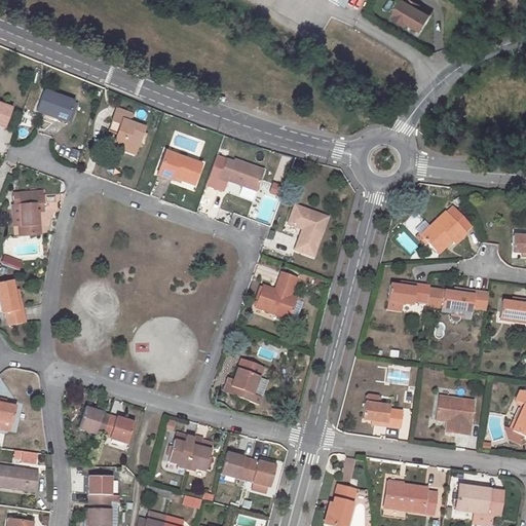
[(410,22),(424,30),(433,15),(420,8),(413,4),(415,1),(412,0),(406,0),(399,14),(400,15),(410,22)]
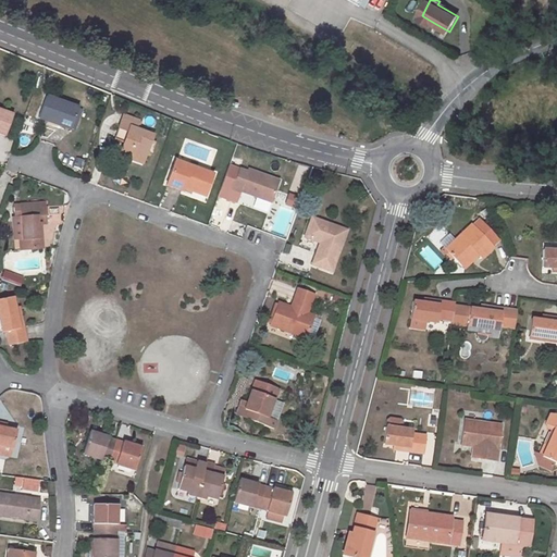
[(423,16),(422,19),(433,25),(434,23),(423,16)]
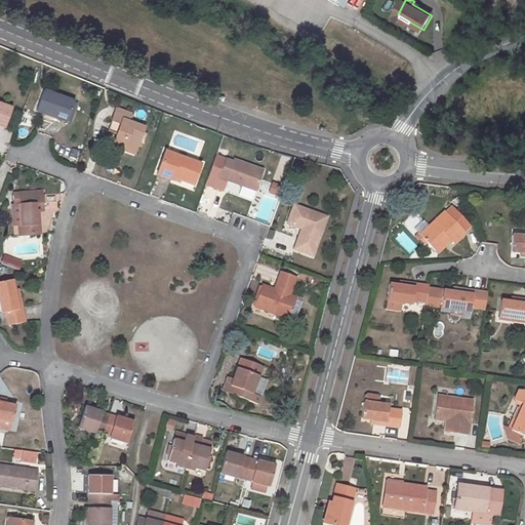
[(44,90),(36,111),(67,122),(74,102),(44,90)]
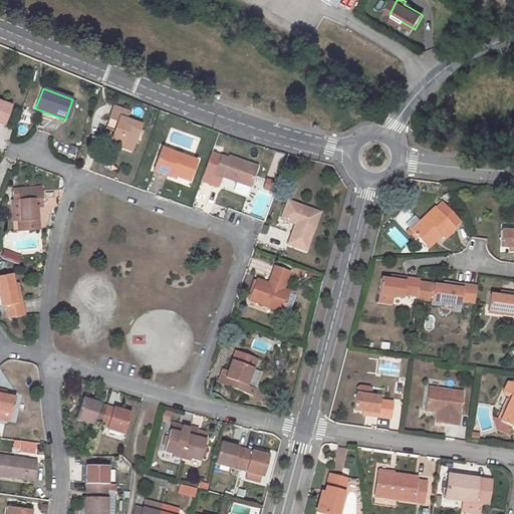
[(0,122),(5,124),(12,105),(0,100),(0,122)]
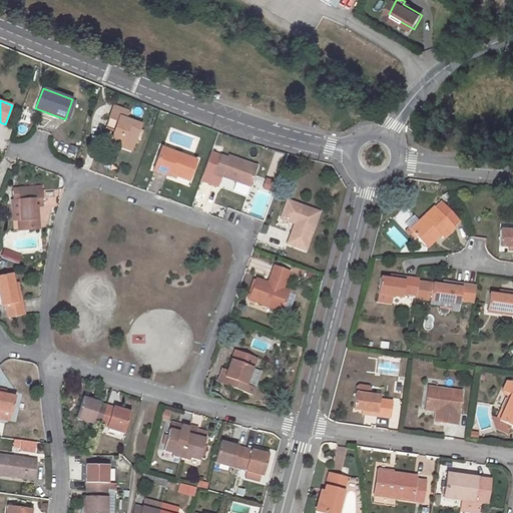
[(117,121),(114,130),(110,139),(122,143),(124,140),(134,144),(141,124),(125,118),(128,110),(114,105),(109,118),(117,121)]
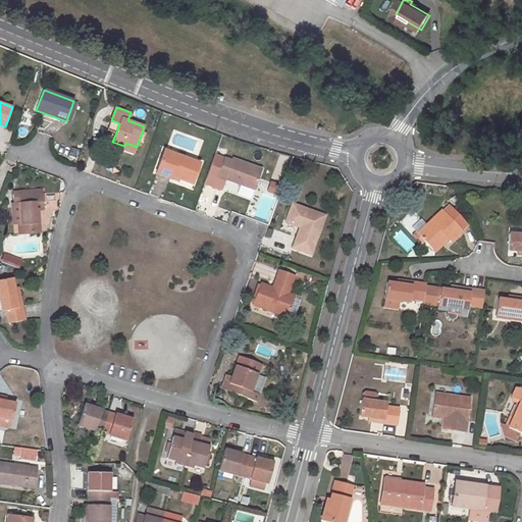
[(119,123),(111,120),(107,129),(116,133),(119,123)]
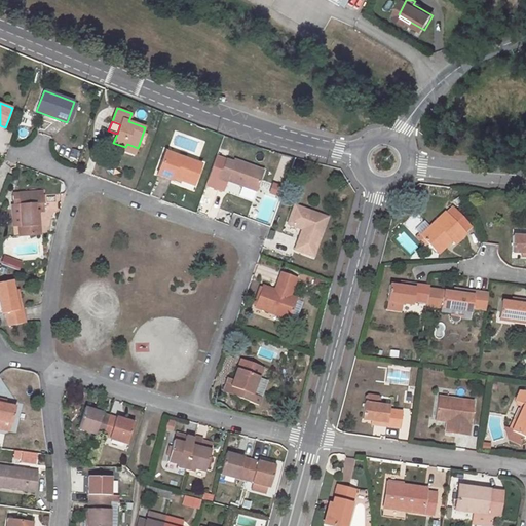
[(112,145),(136,153),(138,148),(127,144),(125,147),(113,143),(112,145)]
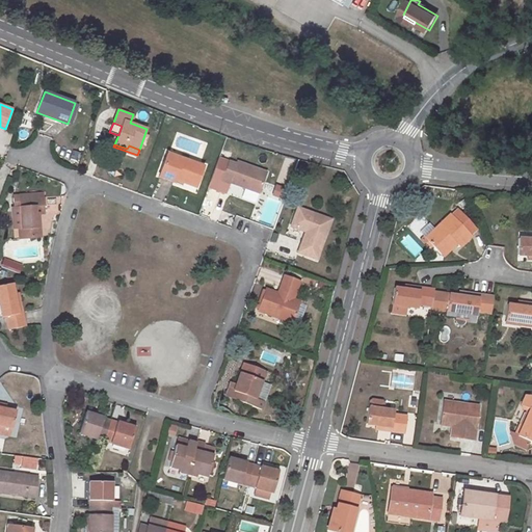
[(175,180),(195,187),(204,166),(167,153),(161,169),(177,175),(175,180)]
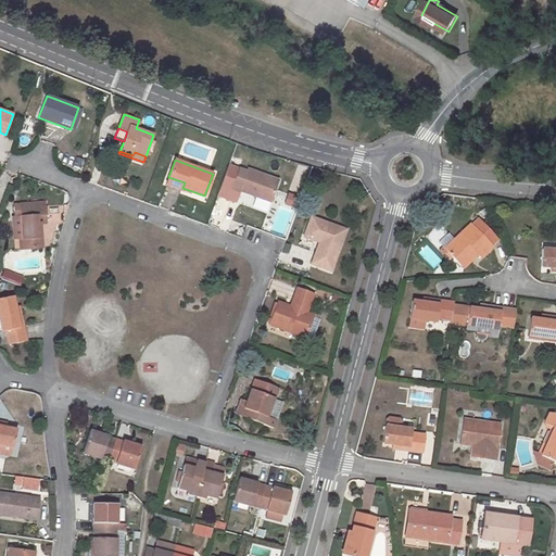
[(240,190),(253,194),(270,200),(278,180),(248,168),(247,171),(239,168),(230,191),(239,194),(240,190)]
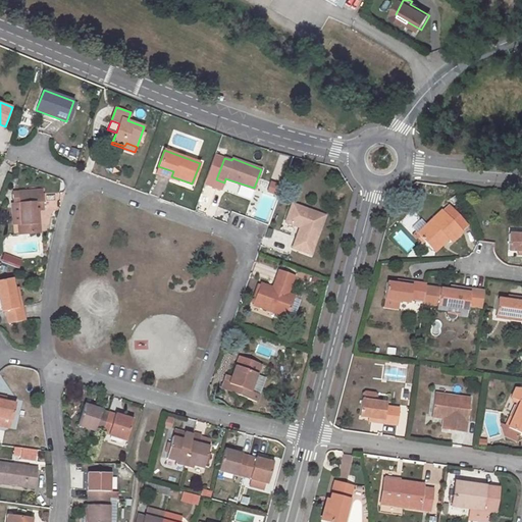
[(156,172),(171,178),(171,176),(173,171),(158,166),(156,172)]
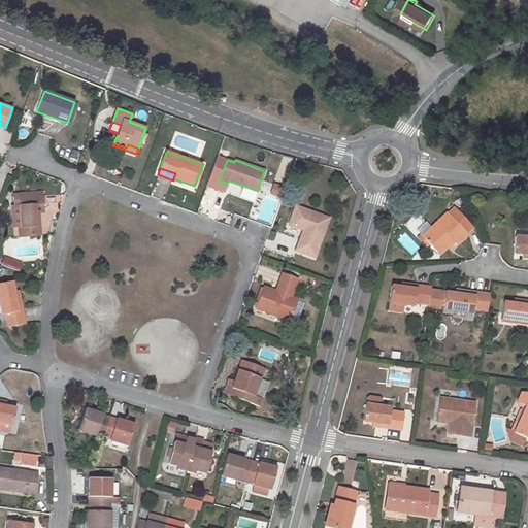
[(257,190),(240,185),(239,188),(256,194),(257,190)]
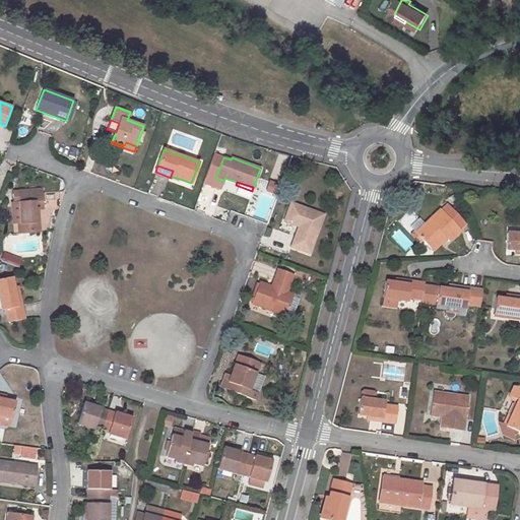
[(38,209),(44,208),(42,189),(12,191),(13,202),(20,202),(20,204),(21,222),(19,223),(20,234),(39,232),(38,209)]
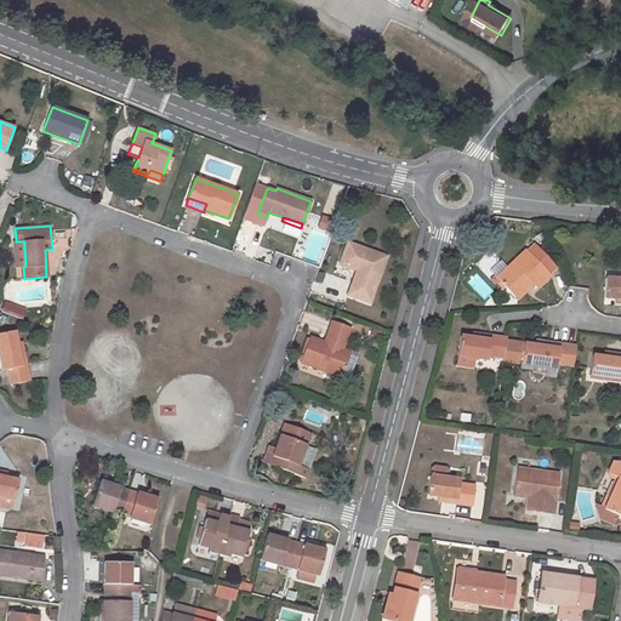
[(369,302),(386,256),(347,241),(340,263),(357,269),(348,294),(369,302)]
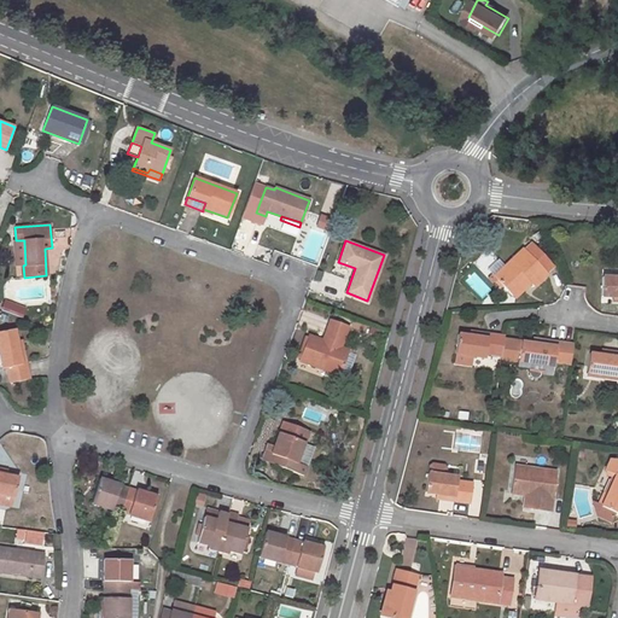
[(24,243),(15,243),(16,264),(25,263),(24,243)]
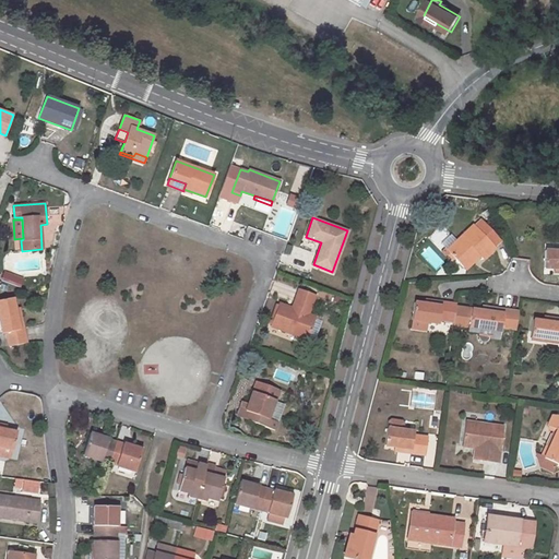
[(445,250),(462,268),(476,253),(479,257),(483,260),(495,248),(494,247),(500,240),(480,219),(474,226),(473,225),(445,250)]
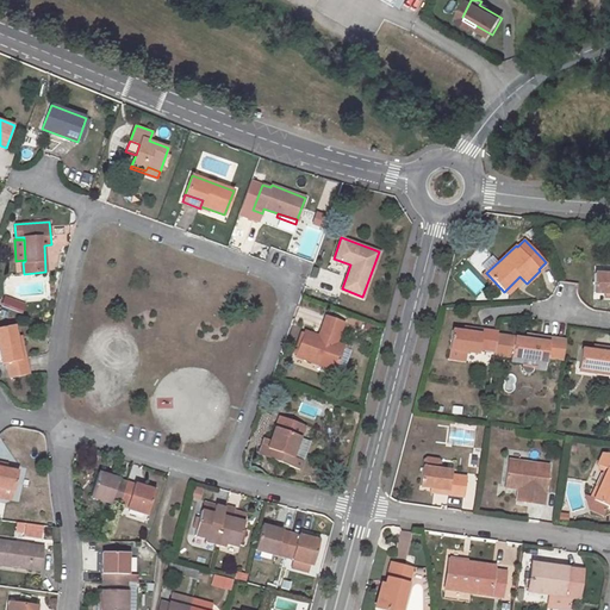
[(456,279),(477,296),(485,285),(466,268),(456,279)]
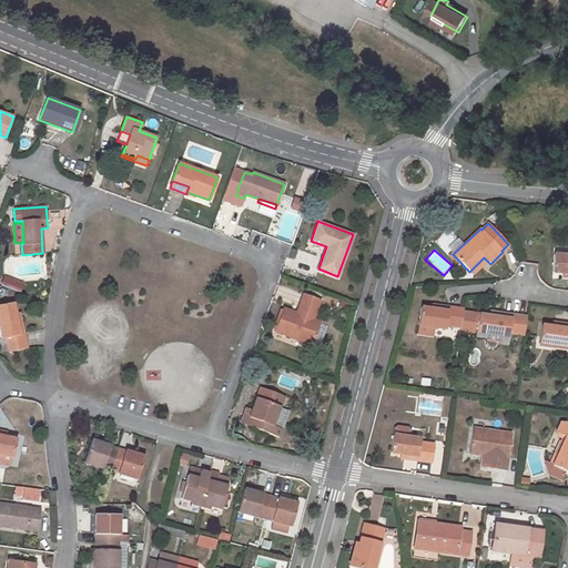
[(567,255),(553,255),(551,273),(567,273),(567,255)]
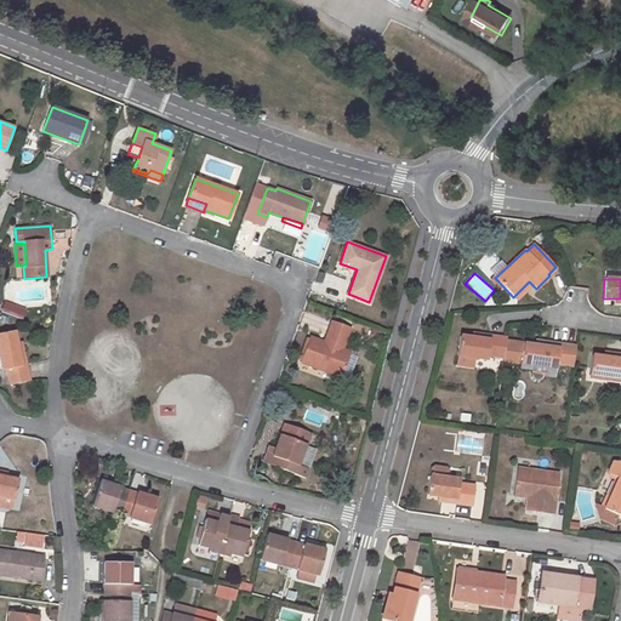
[(529,281),(513,297),(516,300),(533,285),(529,281)]
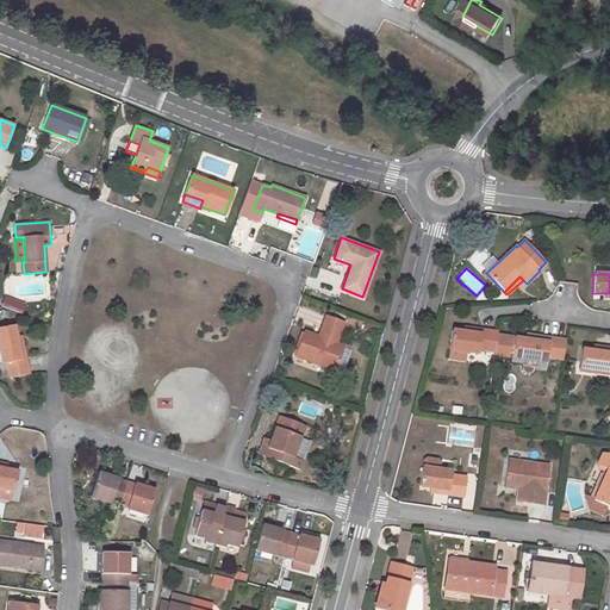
[(10,299),(6,309),(11,310),(13,304),(24,307),(25,305),(10,299)]
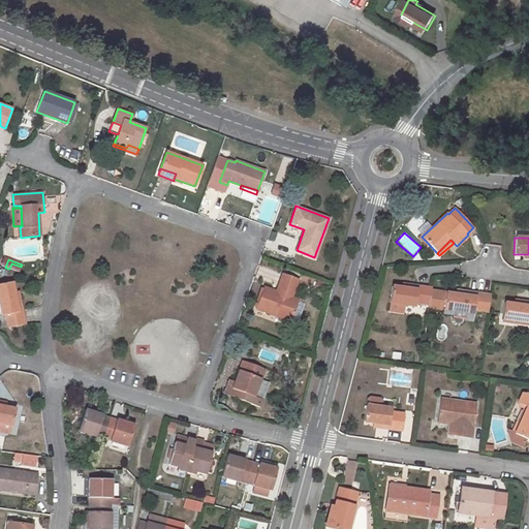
[(9,269),(19,272),(21,267),(11,263),(9,269)]
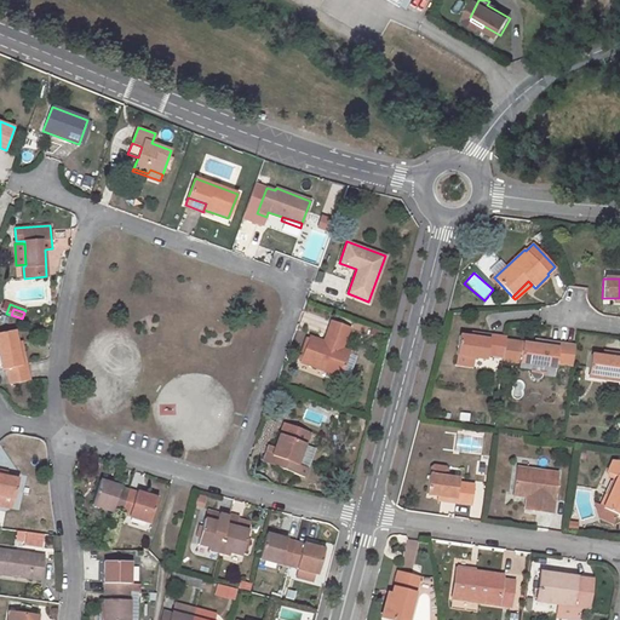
[(323,343),(309,337),(299,361),(340,377),(349,351),(340,348),(349,327),(332,320),(323,343)]
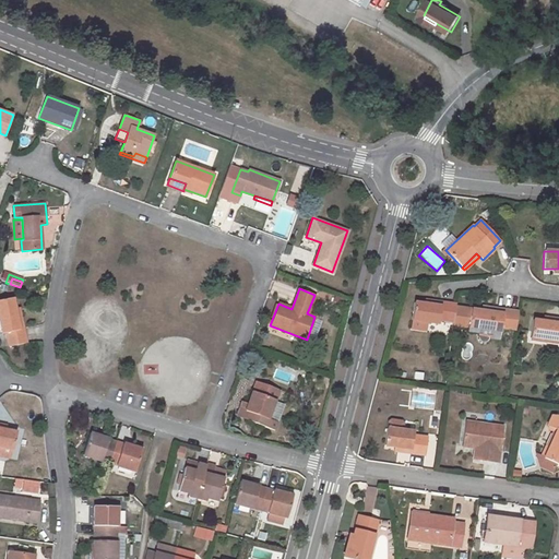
[(0,321),(2,334),(7,333),(10,347),(27,343),(24,328),(20,329),(15,308),(13,297),(0,299),(0,321)]
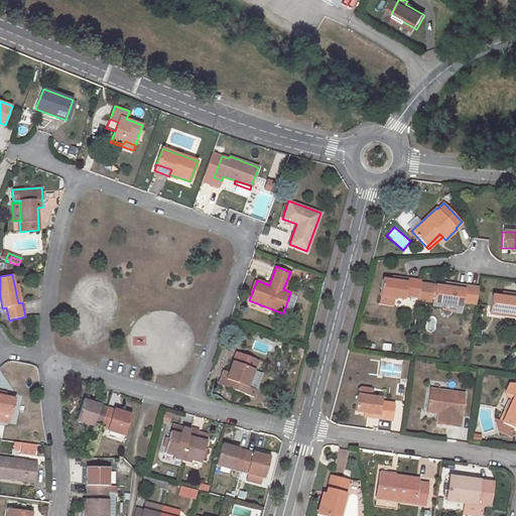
[(405,295),(418,297),(420,281),(406,279),(406,283),(391,280),(382,279),(379,295),(394,297),(404,299),(405,295)]
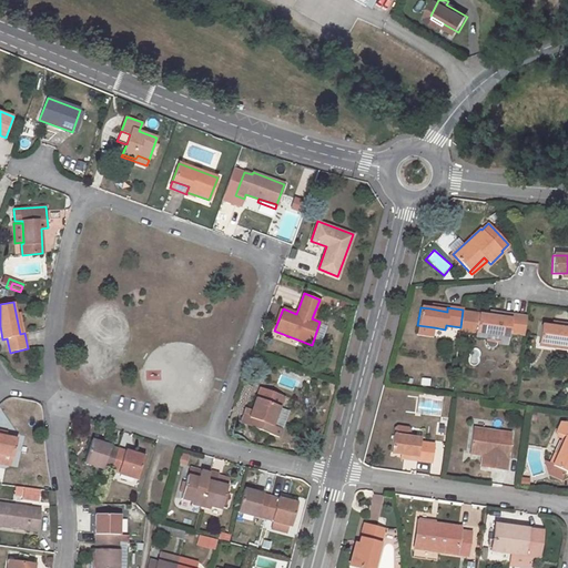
[(510,320),(488,316),(477,315),(475,333),(508,337),(508,333),(524,335),(526,317),(510,315),(510,320)]
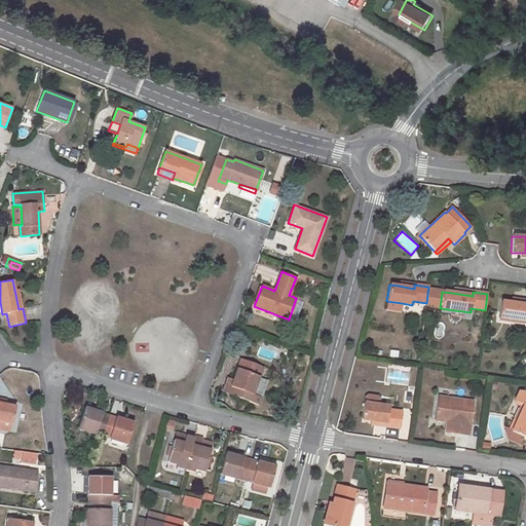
[(386,301),(385,309),(401,311),(402,303),(386,301)]
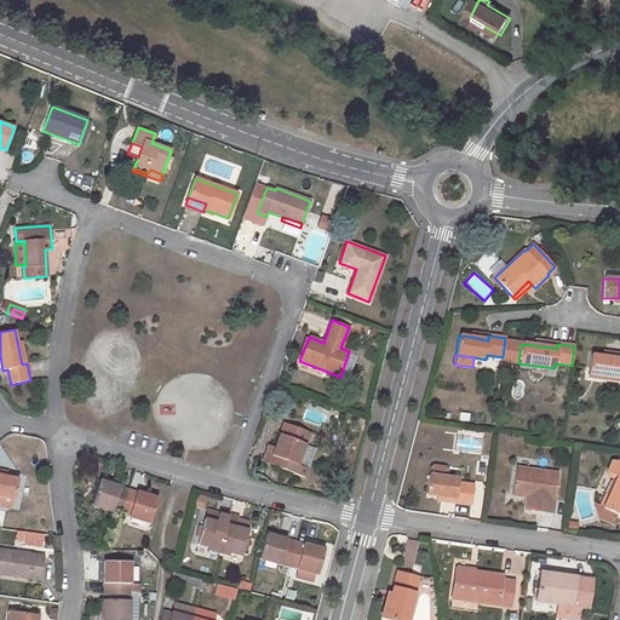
[(590,355),(587,374),(619,378),(619,359),(602,356),(590,355)]
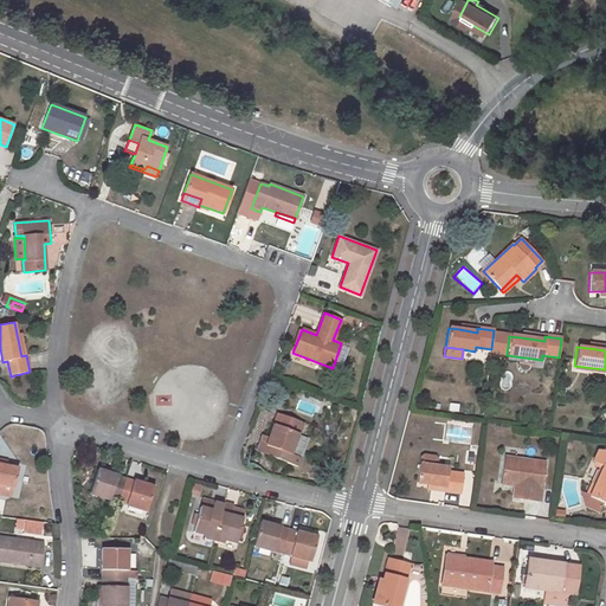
[(277,413),(269,437),(265,445),(269,446),(265,455),(297,468),(309,438),(305,437),(298,433),(302,423),(277,413)]
